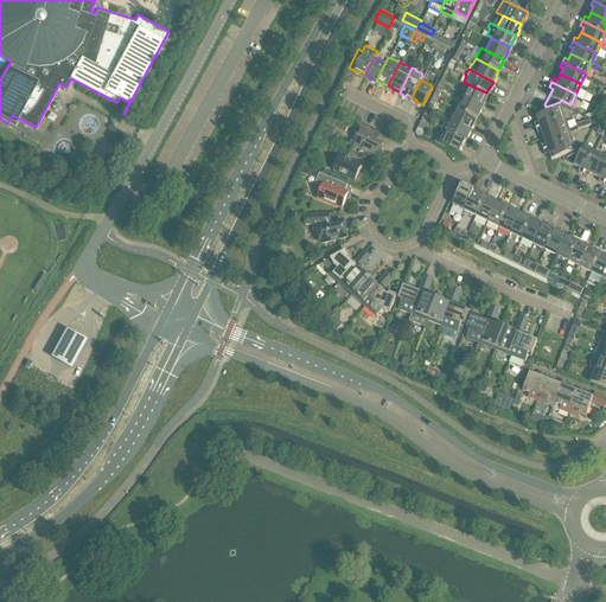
[(486,93),(469,84),(463,95),(482,104),(485,98),(484,97),(486,93)]
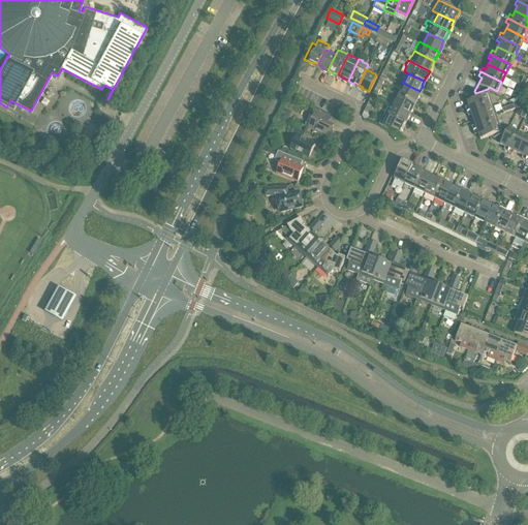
[(398,93),(413,100),(415,96),(417,97),(420,91),(403,83),(398,93)]
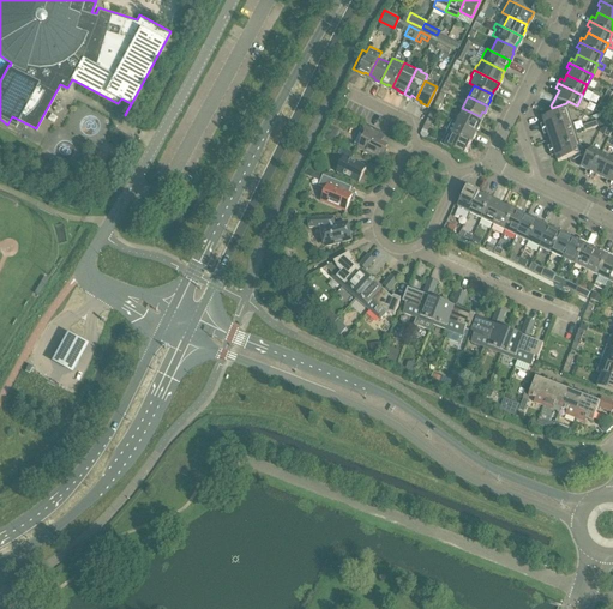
[(564,106),(541,114),(544,120),(540,121),(544,132),(547,131),(552,142),(547,143),(551,154),(554,151),(557,158),(578,151),(564,106)]
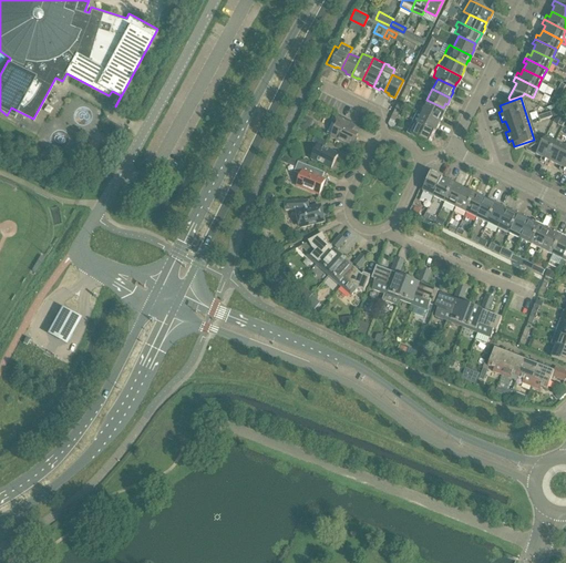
[(443,108),(426,100),(422,111),(440,120),(442,113),(441,113),(443,108)]
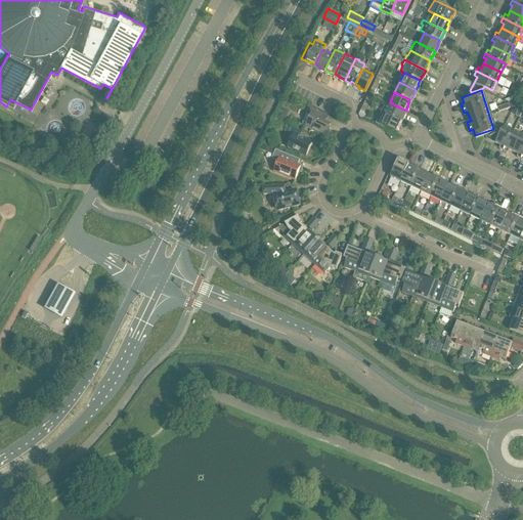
[(381,111),(385,112),(400,120),(402,115),(403,116),(406,111),(390,102),(386,100),(381,111)]
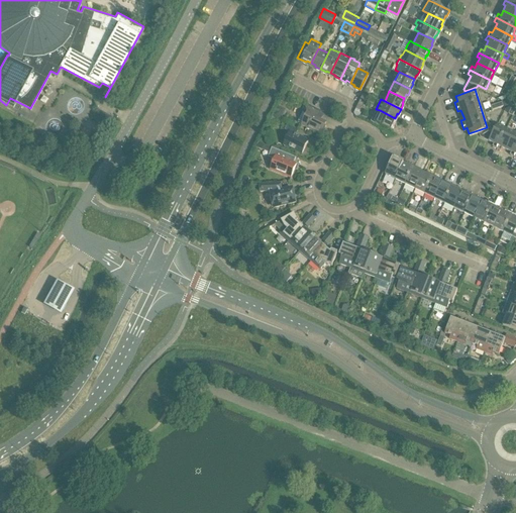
[(304,102),(301,108),(302,108),(297,119),(302,121),(301,122),(319,131),(325,119),(320,117),(323,111),(304,102)]
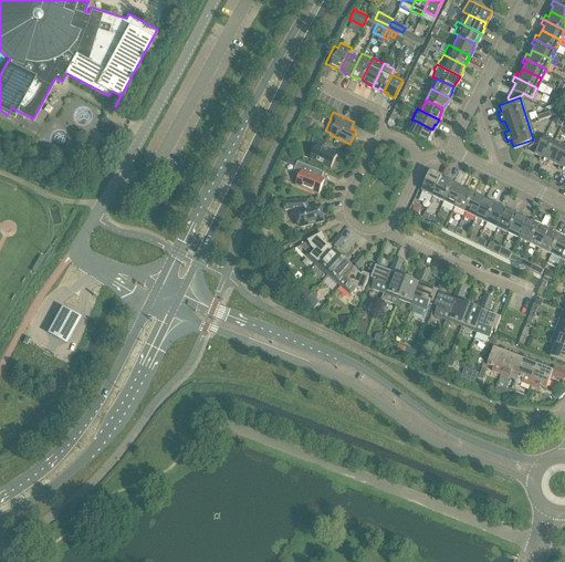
[(410,132),(428,141),(431,134),(430,134),(432,129),(416,121),(410,132)]
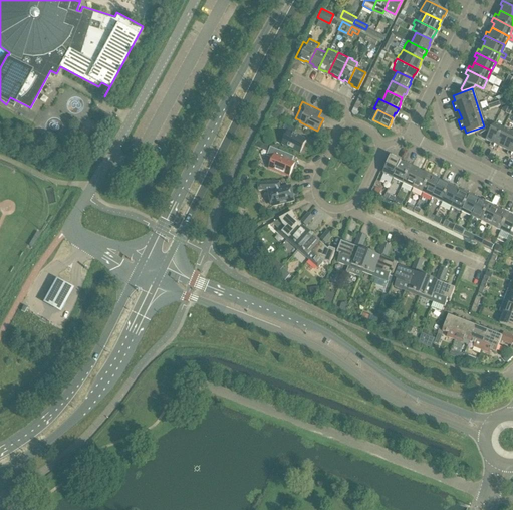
[(296,125),(285,119),(282,126),(286,129),(281,140),(299,149),(305,137),(293,130),(296,125)]
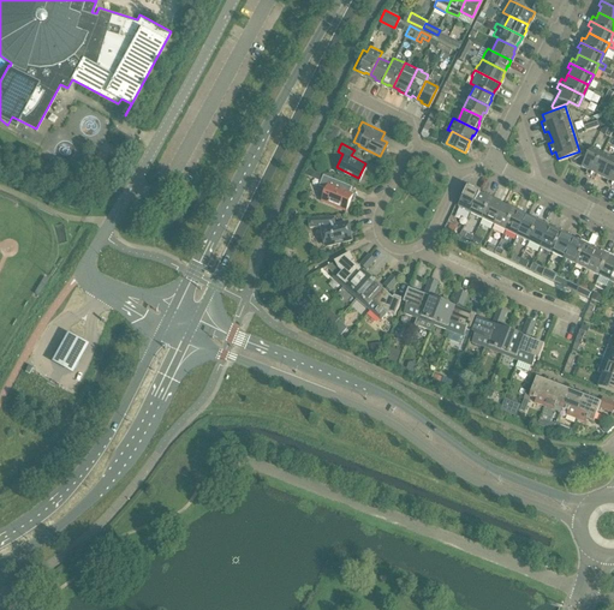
[(584,153),(570,157),(571,159),(586,167),(585,171),(590,173),(602,149),(591,144),(586,154),(584,153)]
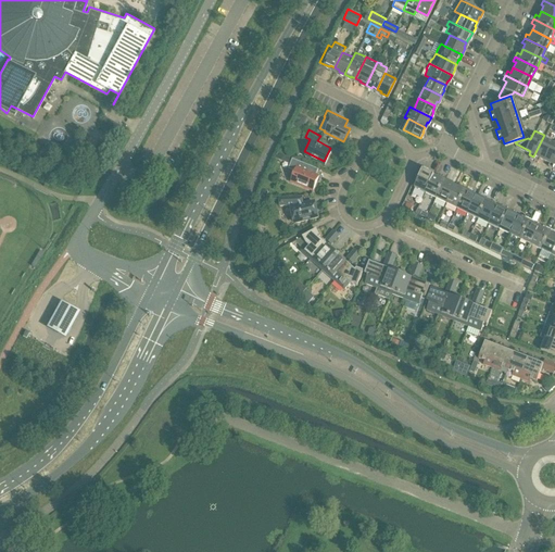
[(544,135),(533,157),(538,159),(539,155),(544,158),(553,139),(544,135)]
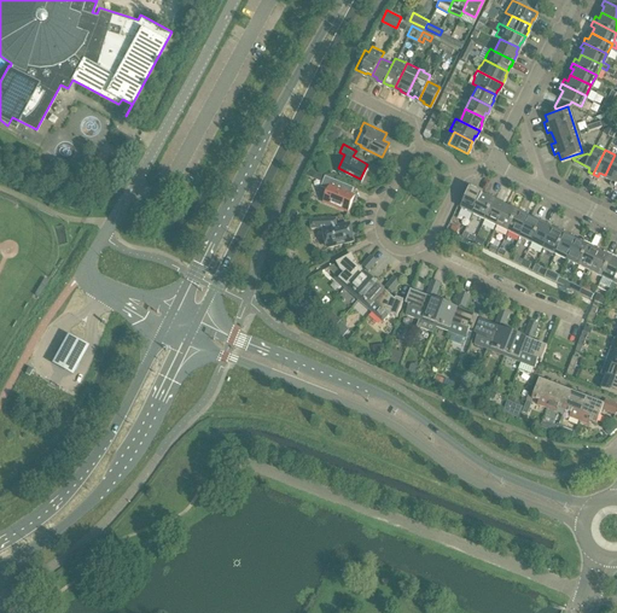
[(613,184),(616,176),(616,155),(615,155),(605,175),(611,179),(609,181),(613,184)]
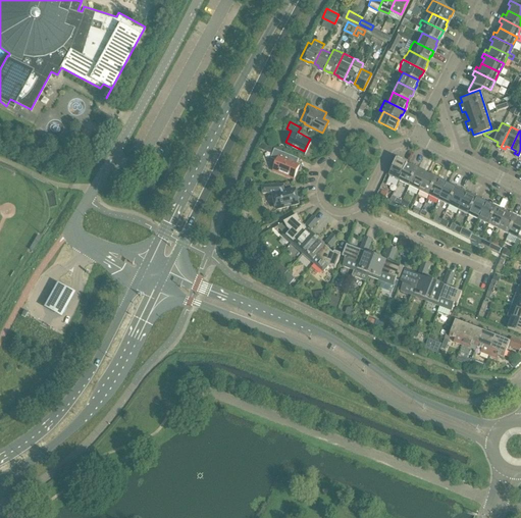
[(272,167),(294,175),(299,163),(296,162),(298,156),(273,146),(262,141),(261,141),(260,144),(259,146),(271,151),(270,155),(276,158),(272,167)]
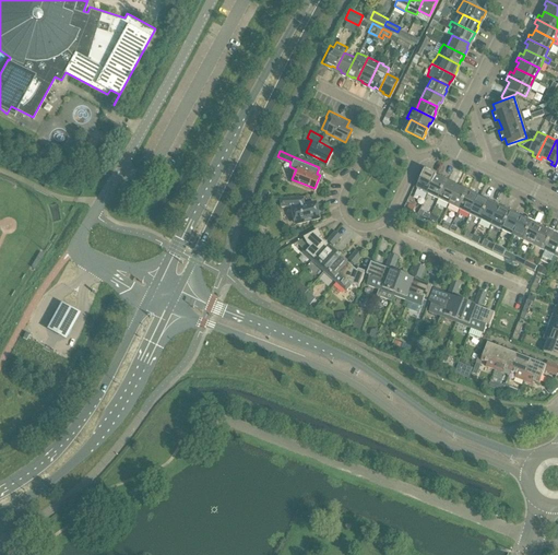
[(426,165),(416,186),(427,191),(436,173),(432,172),(434,169),(426,165)]
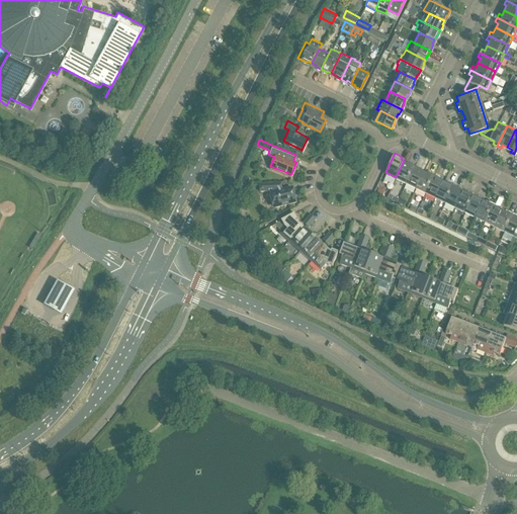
[(404,160),(396,177),(406,181),(414,163),(407,160),(406,162),(404,160)]
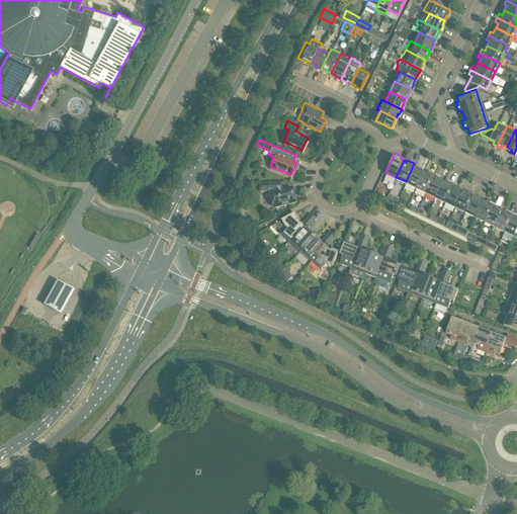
[(414,163),(406,181),(415,186),(423,170),(420,169),(422,167),(414,163)]
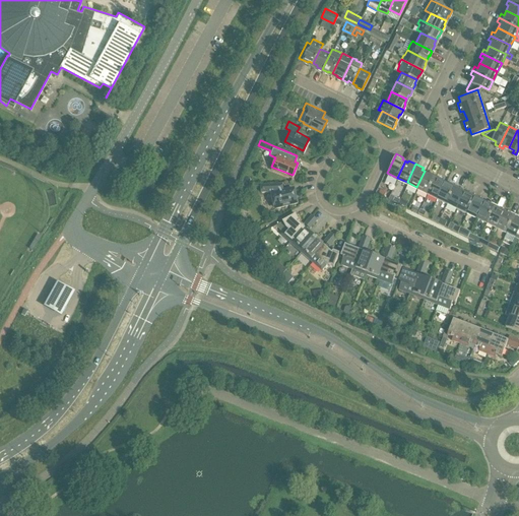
[(425,171),(416,187),(427,192),(436,174),(429,170),(428,172),(425,171)]
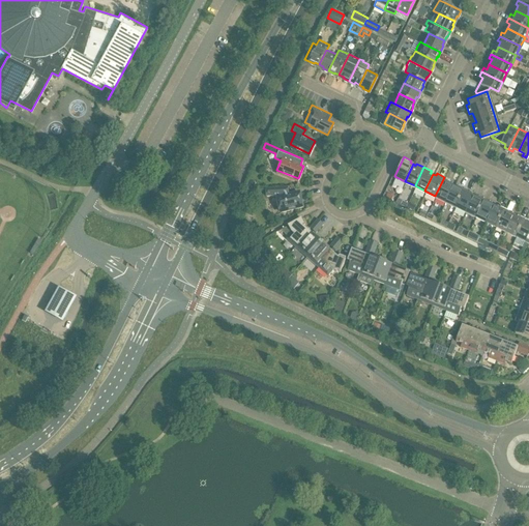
[(444,177),(435,196),(445,200),(452,183),(450,182),(451,180),(444,177)]
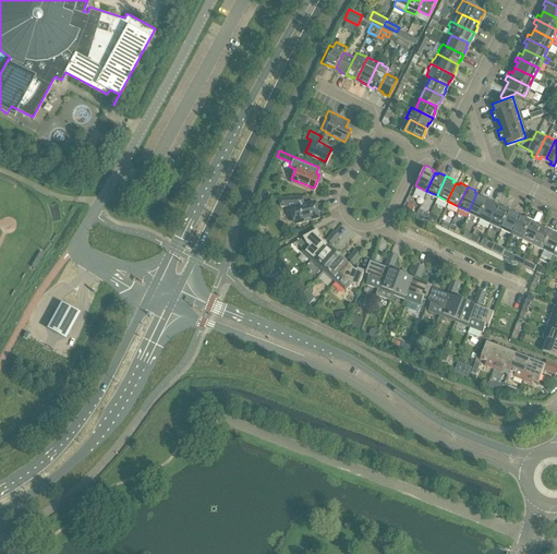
[(476,193),(469,211),(479,216),(488,196),(481,193),(480,195),(476,193)]
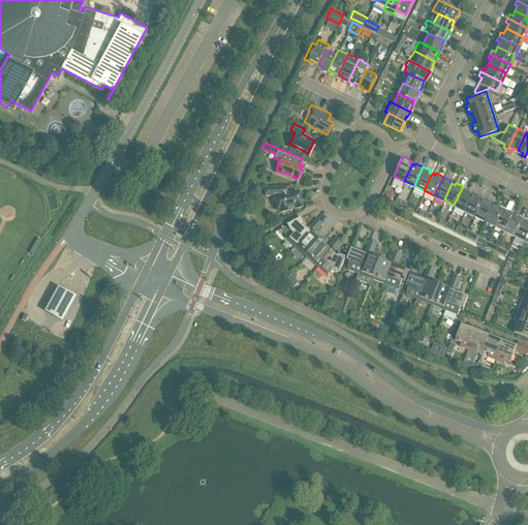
[(298,189),(287,192),(286,184),(266,185),(266,193),(277,193),(277,194),(276,195),(280,209),(302,204),(298,189)]
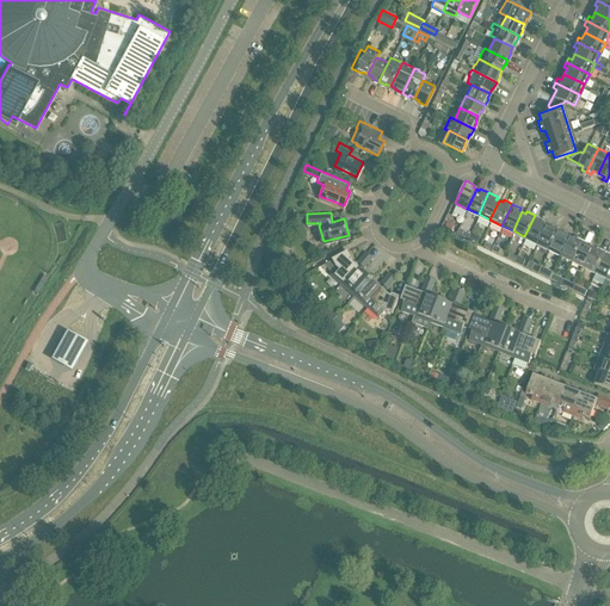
[(536,242),(546,223),(542,222),(543,220),(535,215),(524,236),(536,242)]
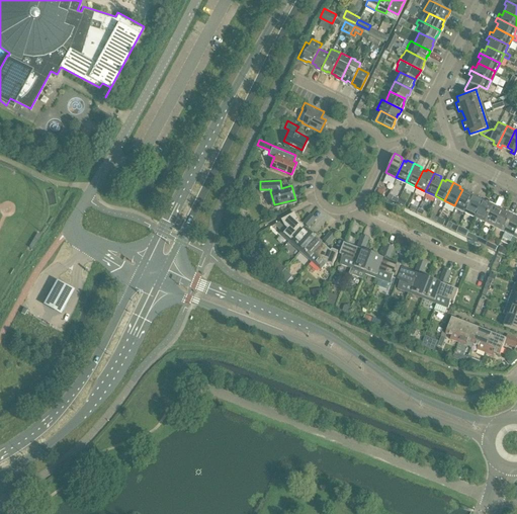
[(245,194),(248,185),(240,183),(238,192),(245,194)]
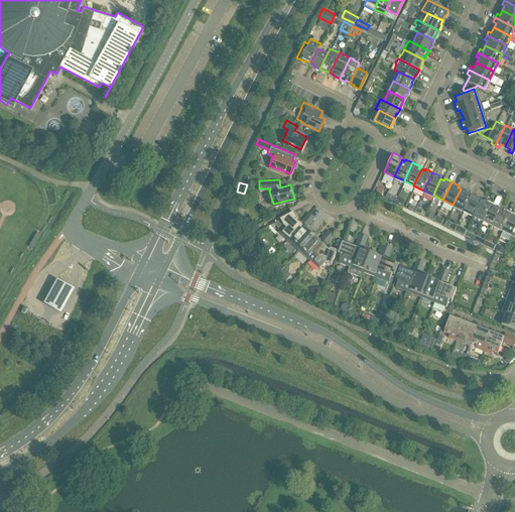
[(461,188),(453,205),(463,210),(472,192),(465,187),(464,189),(461,188)]
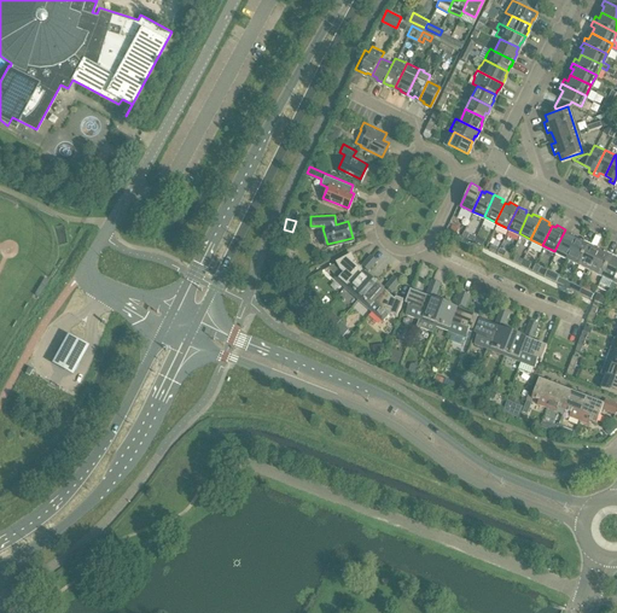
[(566,256),(576,238),(572,235),(574,233),(565,229),(554,251),(566,256)]
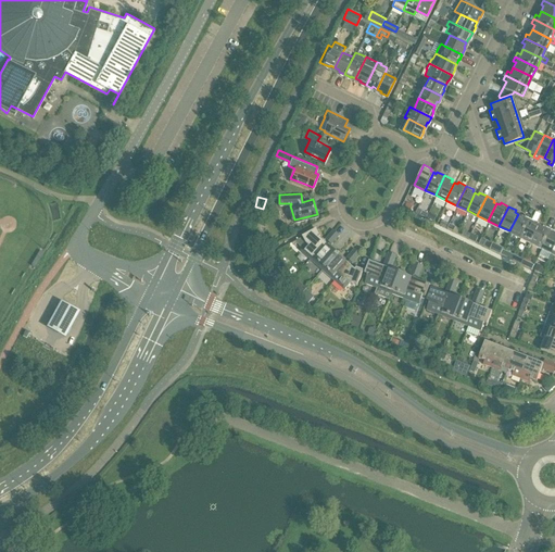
[(519,236),(529,216),(521,213),(520,215),(518,214),(509,230),(519,236)]
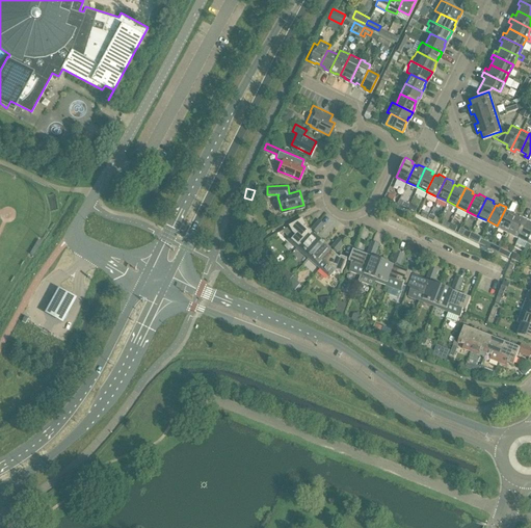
[(505,234),(507,231),(515,214),(512,213),(513,211),(506,207),(497,226),(503,229),(501,233),(502,234),(503,234),(505,234)]
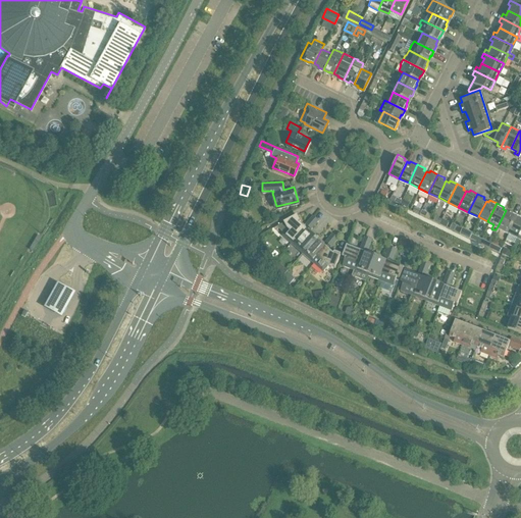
[(498,226),(508,231),(517,213),(510,209),(509,211),(506,210),(498,226)]
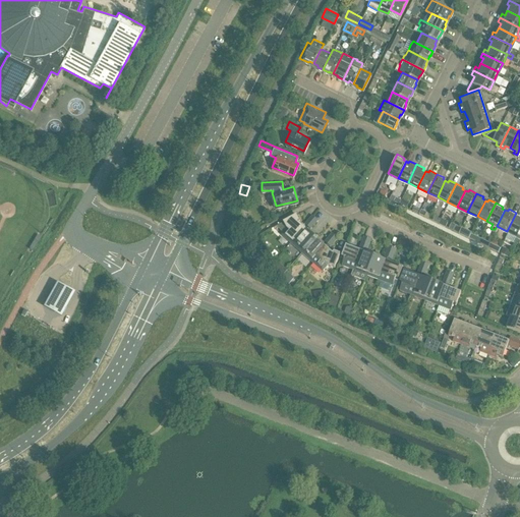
[(298,219),(299,218),(296,212),(273,225),(276,224),(283,229),(281,232),(290,240),(292,242),(305,226),(298,219)]
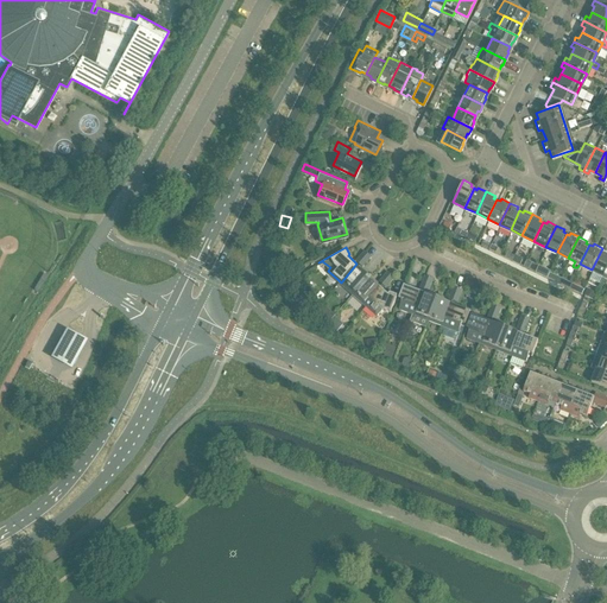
[(371,254),(364,248),(355,258),(359,261),(361,264),(371,254)]
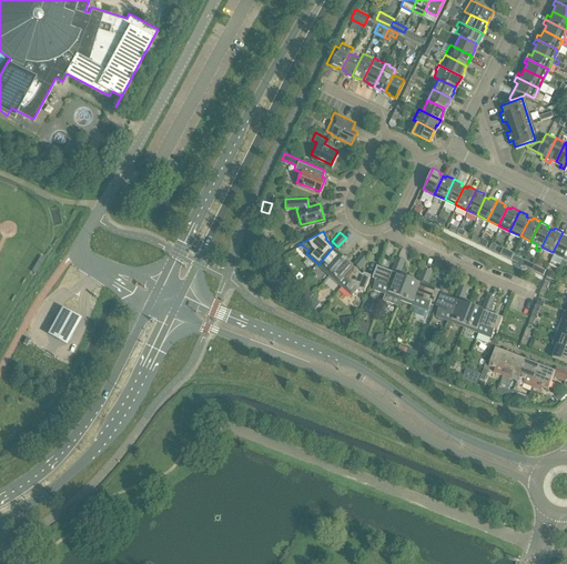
[(550,258),(560,262),(563,257),(566,249),(566,233),(563,232),(553,252),(550,258)]
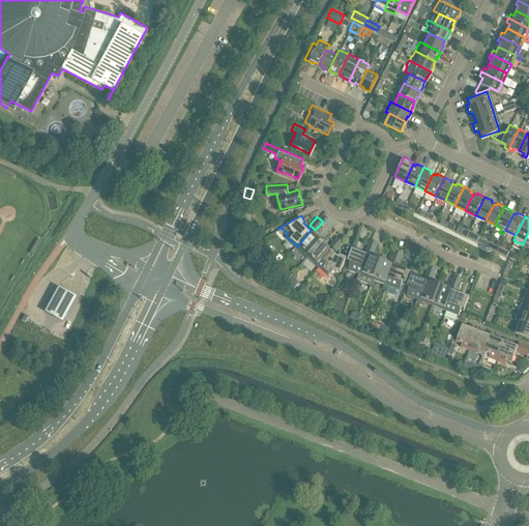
[(468,230),(466,234),(471,237),(474,232),(468,229),(468,230)]
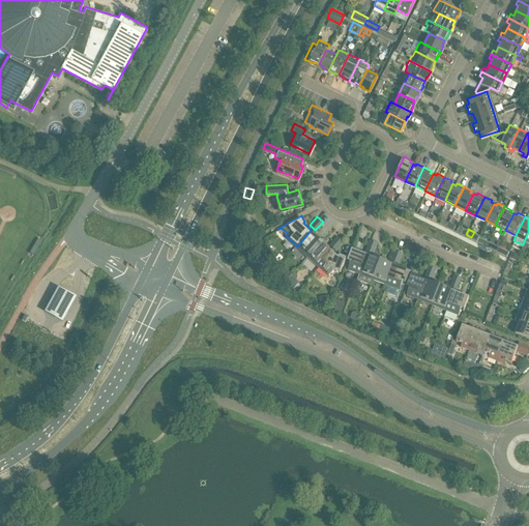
[(306,254),(320,238),(311,230),(297,246),(306,254)]
